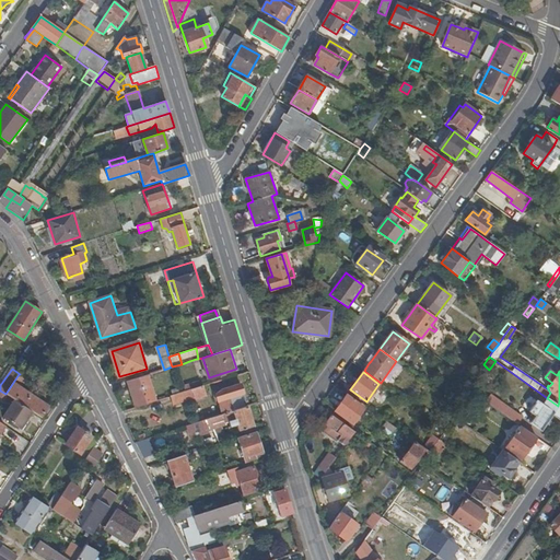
[(19,374),(6,394),(8,395),(14,399),(32,410),(42,418),(49,406),(22,388),(27,380),(19,374)]
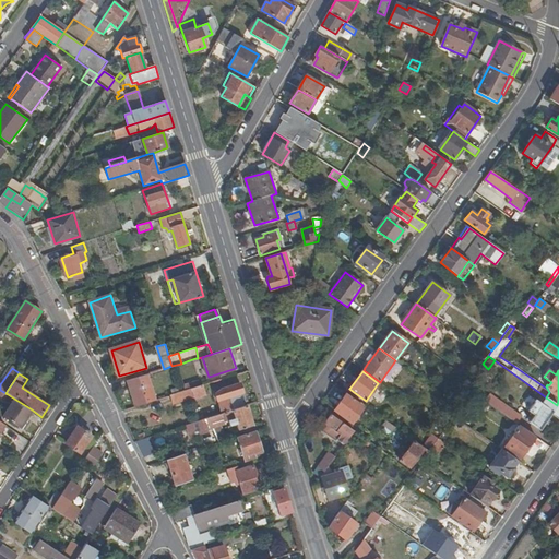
[(149,373),(129,380),(137,406),(156,401),(149,373)]
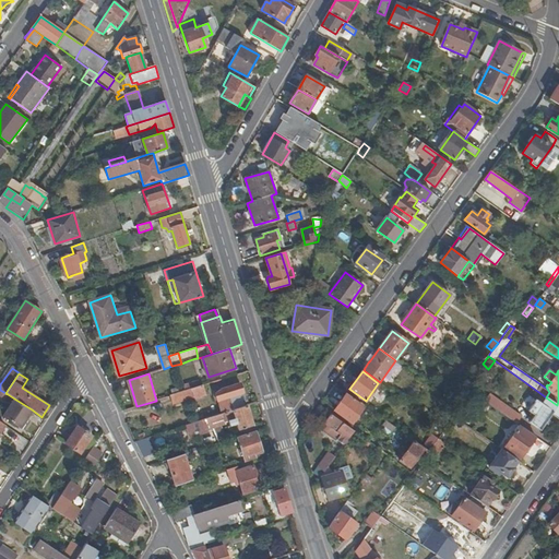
[(192,389),(202,385),(200,380),(190,383),(192,389)]
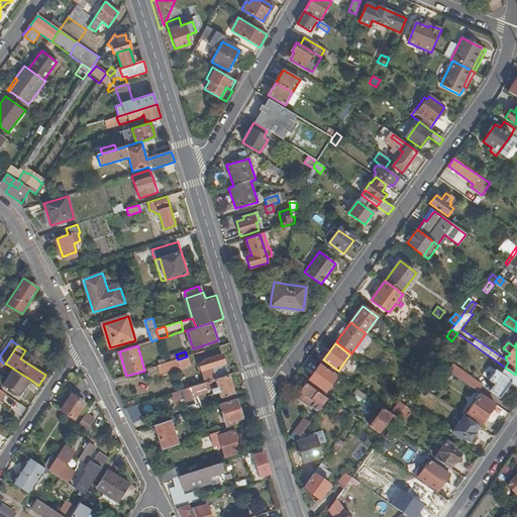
[(206,383),(227,376),(223,365),(225,364),(223,354),(206,359),(200,364),(206,383)]
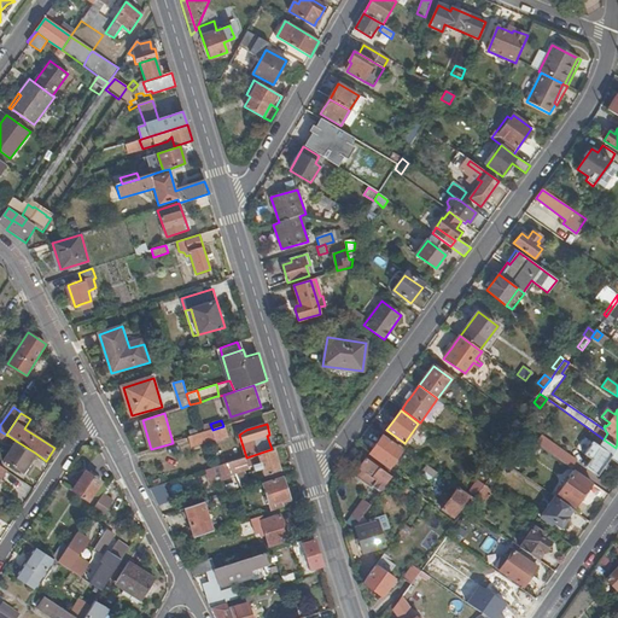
[(228,436),(225,426),(223,426),(213,430),(199,435),(185,439),(188,448),(228,436)]
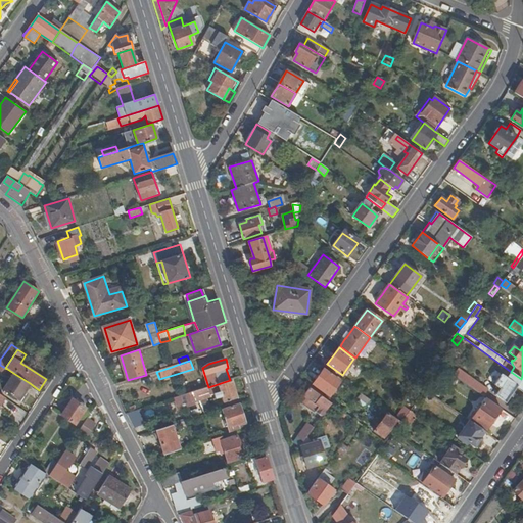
[(453,375),(443,369),(429,389),(437,396),(453,375)]
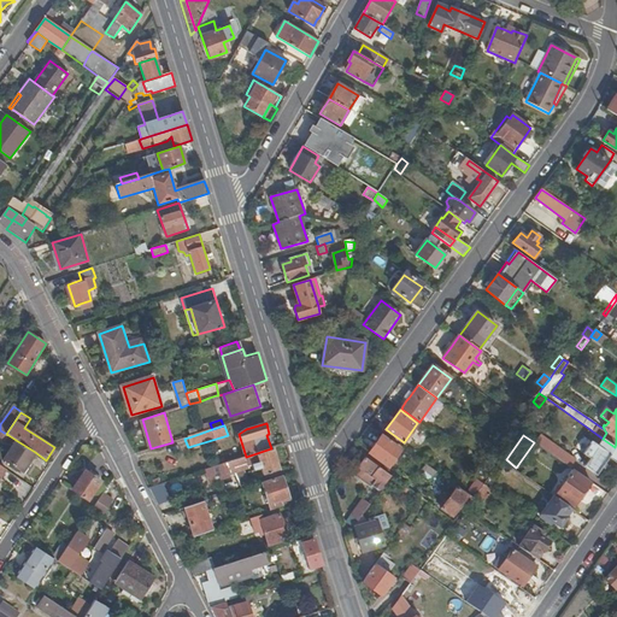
[(616,465),(616,448),(615,447),(603,439),(598,435),(592,442),(591,442),(582,454),(589,459),(583,466),(595,475),(607,457),(616,463),(616,465)]
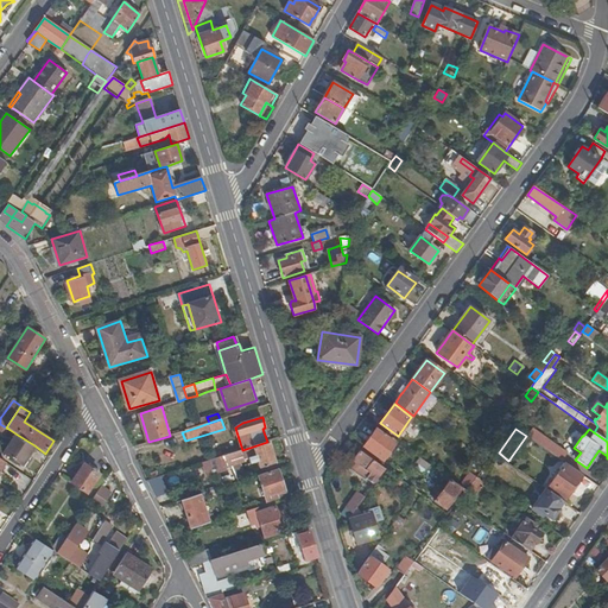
[(393,442),(375,430),(363,445),(381,458),(393,442)]
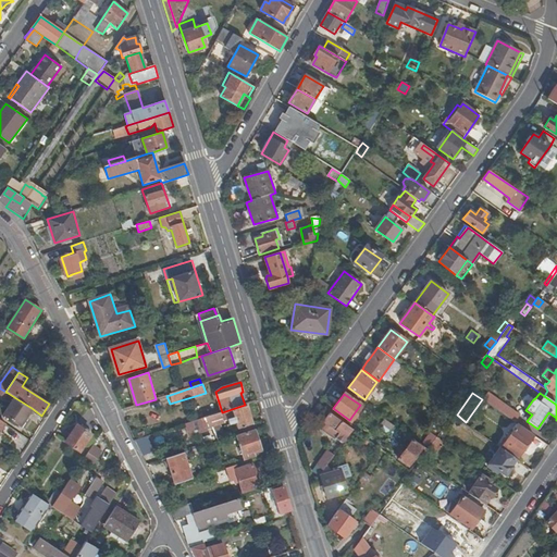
[(20,425),(32,408),(14,397),(3,415),(20,425)]
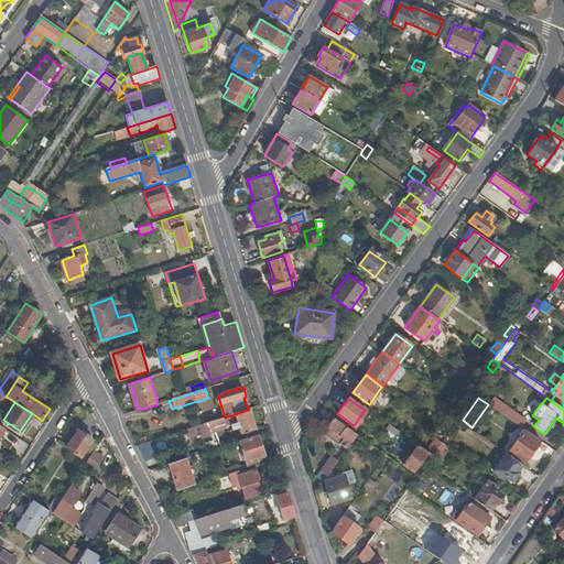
[(194,427),(197,437),(210,433),(209,430),(217,426),(218,431),(228,427),(228,426),(231,425),(232,430),(239,427),(241,434),(257,429),(250,409),(248,410),(225,418),(194,427)]
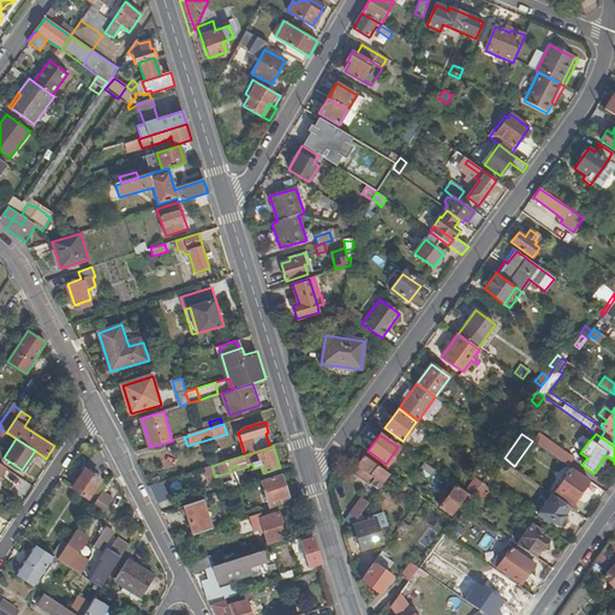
[(551,455),(567,466),(573,459),(557,447),(551,455)]
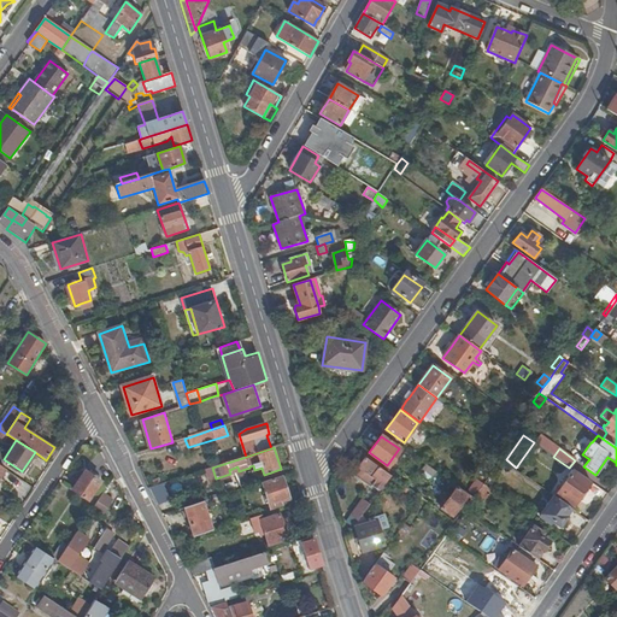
[(391,475),(358,452),(348,465),(363,477),(360,481),(370,488),(371,486),(378,492),(391,475)]
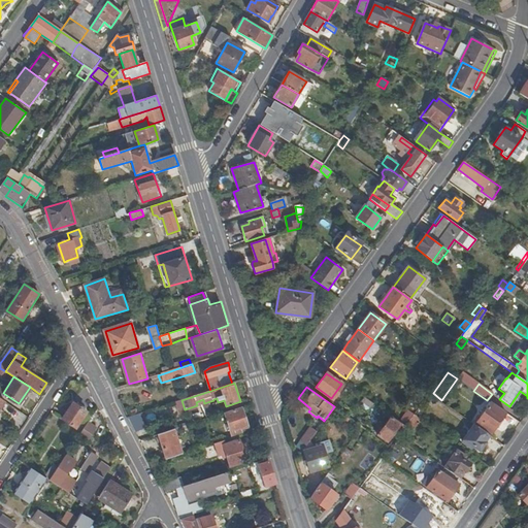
[(310,408),(298,398),(296,401),(308,411),(310,408)]
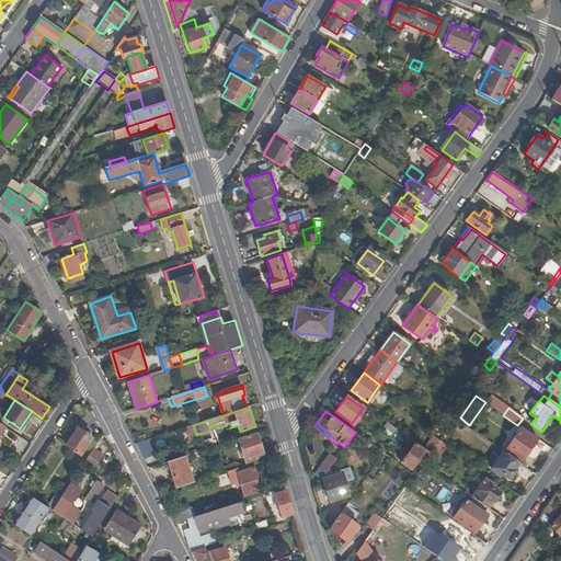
[(393,433),(397,428),(388,423),(385,426),(393,433)]
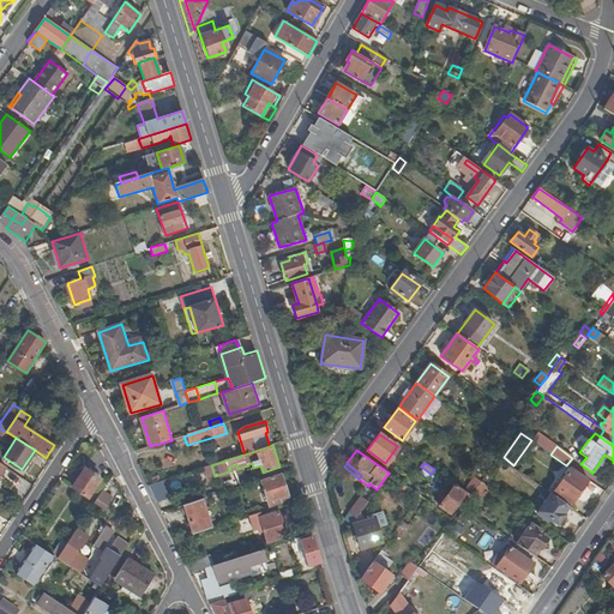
[(570,505),(588,480),(570,468),(553,493),(570,505)]
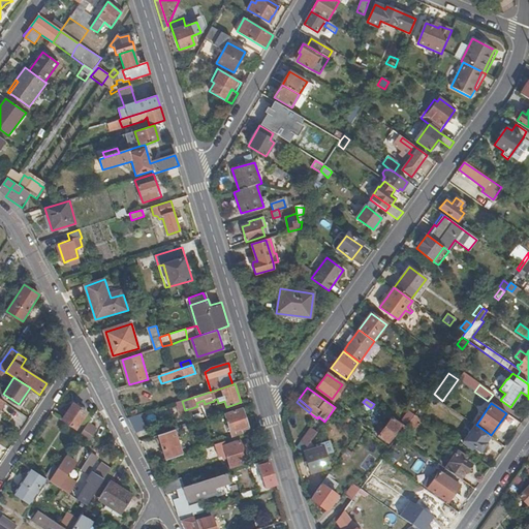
[(73,404),(63,419),(76,429),(88,413),(73,404)]
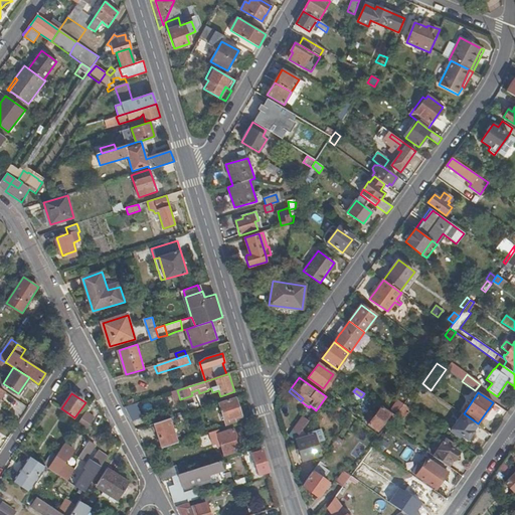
[(241,416),(236,397),(219,402),(226,424),(235,421),(234,418),(241,416)]
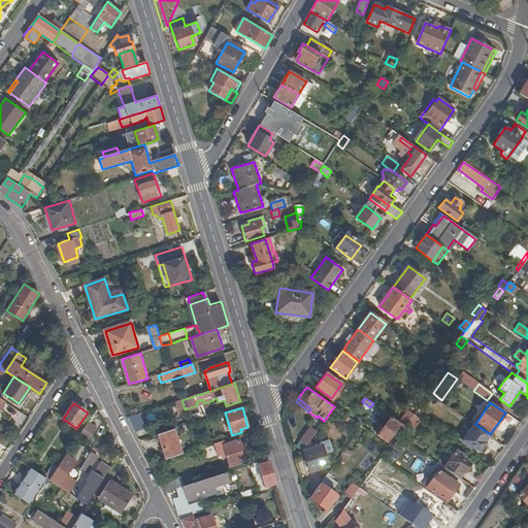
[(136,415),(129,417),(135,430),(143,427),(136,415)]
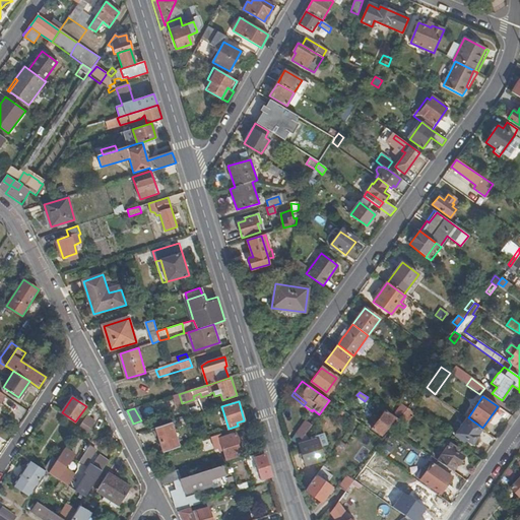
[(405,426),(414,413),(407,408),(398,419),(398,420),(405,426)]
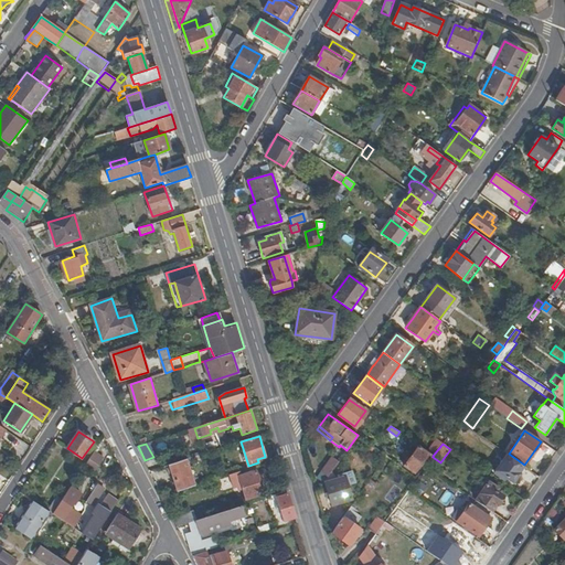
[(426,466),(433,457),(433,456),(427,452),(417,446),(404,465),(413,472),(419,464),(425,467),(426,466)]
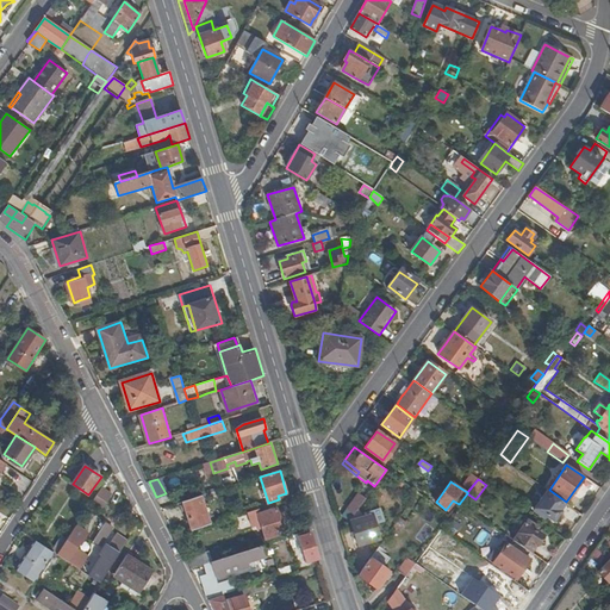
[(113,493),(103,486),(92,504),(103,511),(113,493)]
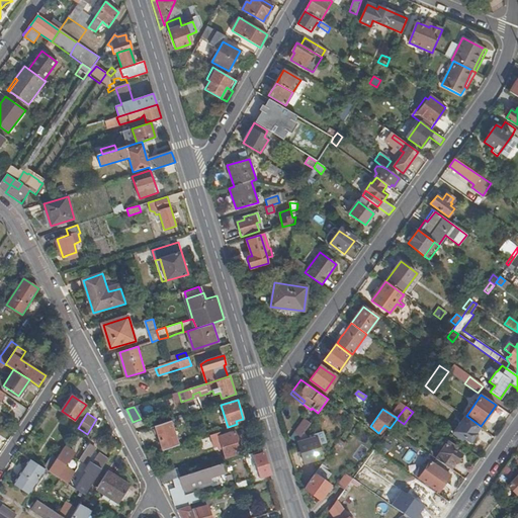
[(469,442),(480,428),(464,417),(453,434),(458,438),(460,435),(469,442)]
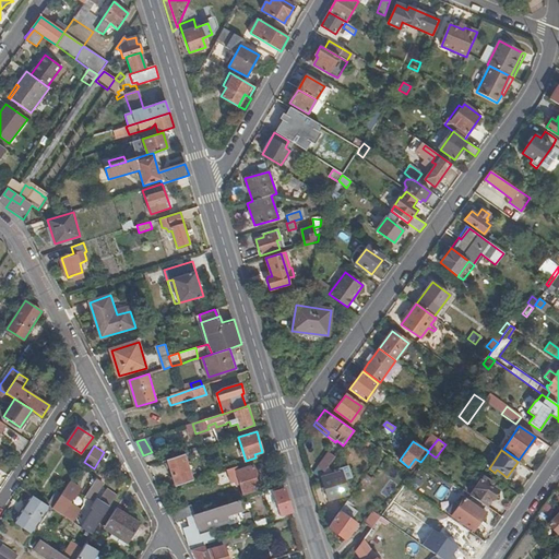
[(318,466),(324,472),(335,458),(328,452),(318,466)]
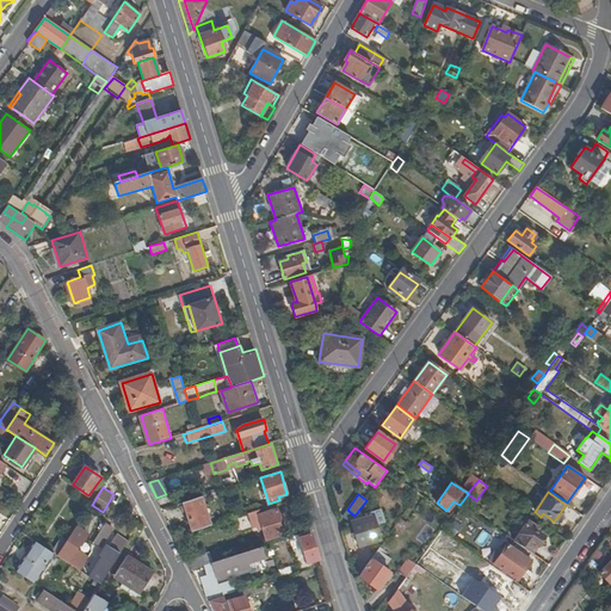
[(201,497),(181,503),(185,514),(187,513),(193,530),(210,525),(201,497)]
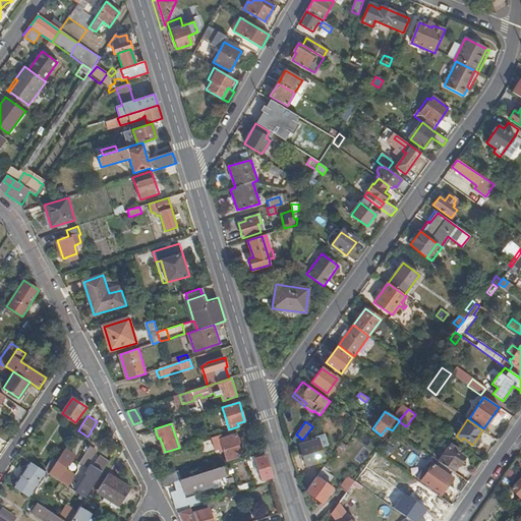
[(223,435),(212,438),(216,451),(224,449),(227,460),(243,455),(237,435),(224,439),(223,435)]
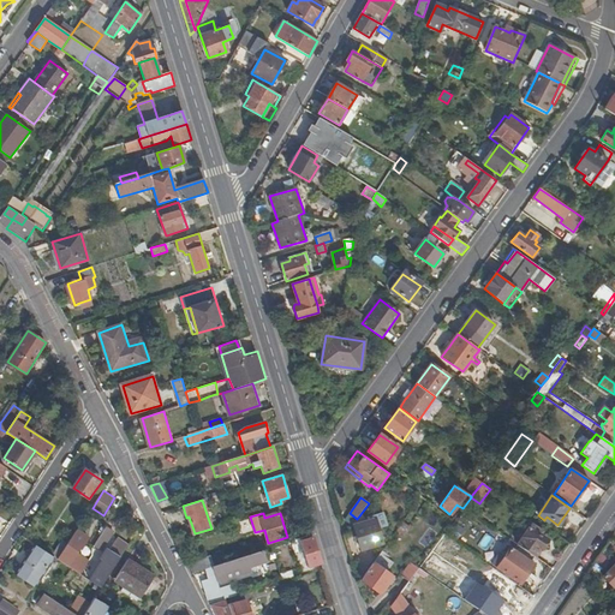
[(350,513),(345,520),(352,526),(357,519),(350,513)]
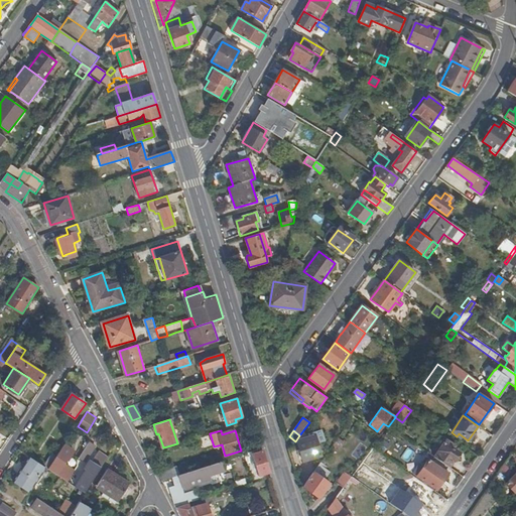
[(297,441),(302,462),(321,456),(315,435),(297,441)]
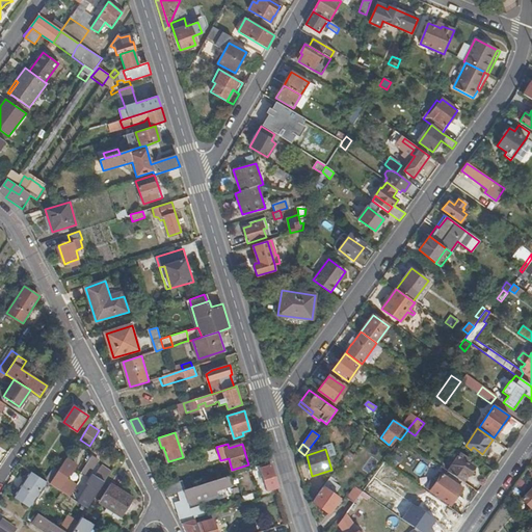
[(448,472),(461,481),(467,475),(468,476),(474,468),(463,461),(466,459),(459,454),(448,472)]
